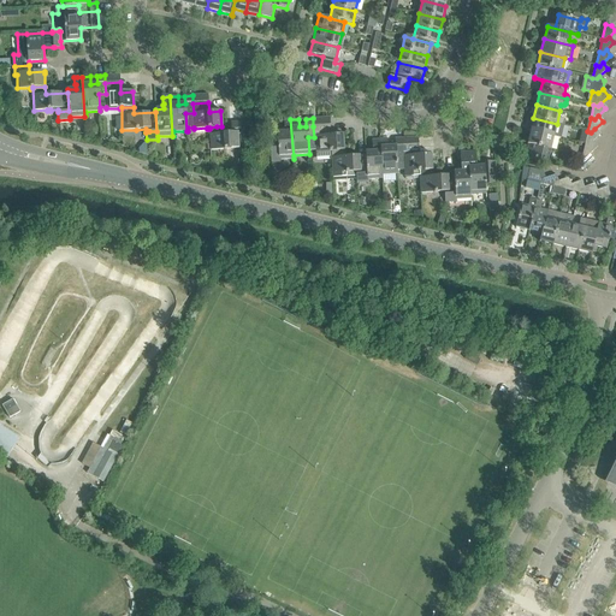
[(555,131),(555,129),(561,131),(562,130),(563,125),(557,124),(533,118),(531,131),(554,136),(558,137),(560,132),(555,131)]
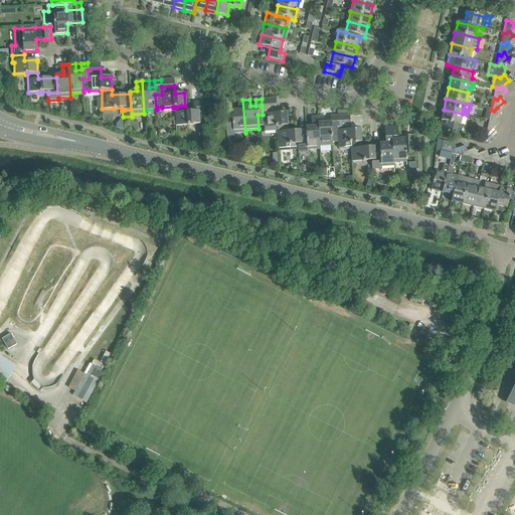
[(233,134),(245,133),(242,100),(237,101),(237,107),(238,110),(230,111),(231,116),(224,116),(226,136),(233,136),(233,134)]
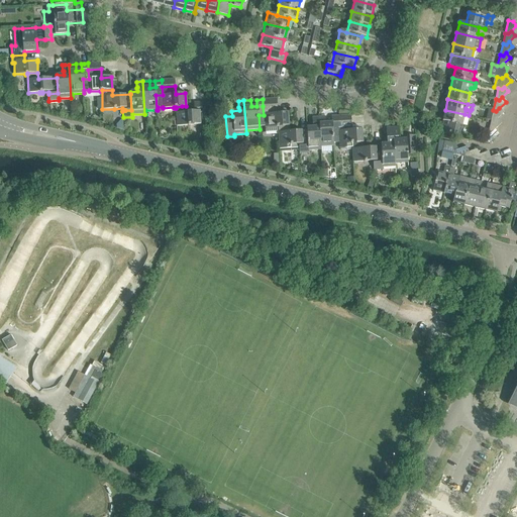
[(186,106),(182,106),(176,107),(176,108),(176,113),(176,126),(189,125),(192,125),(201,124),(200,109),(202,109),(202,102),(194,103),(194,109),(195,109),(195,111),(187,112),(186,106)]
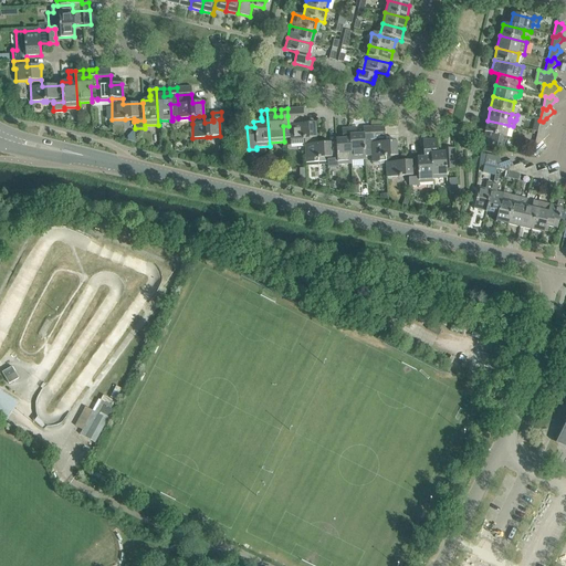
[(283,126),(284,142),(284,139),(290,138),(290,145),(303,145),(304,145),(304,139),(303,138),(315,138),(314,123),(303,124),(303,115),(287,116),(289,126),(283,126)]
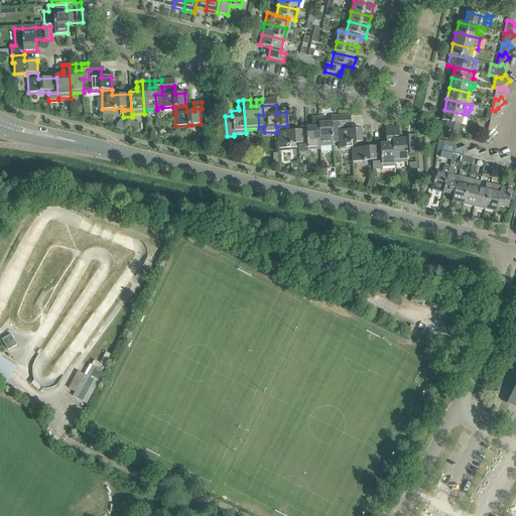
[(492,110),(490,120),(493,121),(496,119),(502,113),(498,108),(495,111),(492,110)]
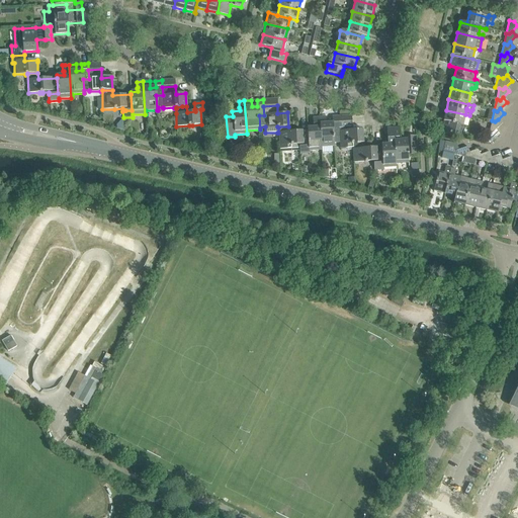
[(443,120),(462,125),(465,114),(446,110),(443,120)]
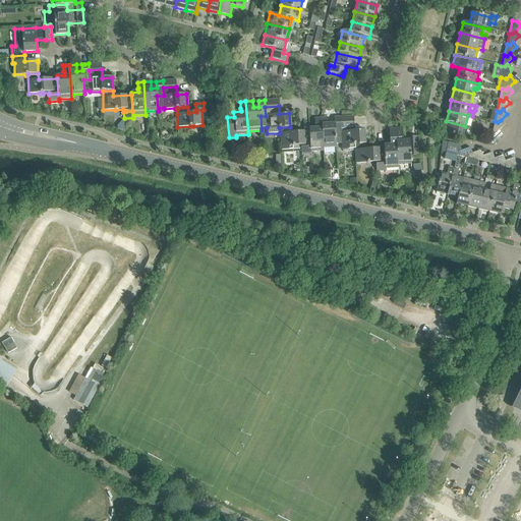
[(323,148),(325,148),(336,148),(335,132),(341,132),(341,123),(340,117),(334,117),(334,123),(328,124),(328,117),(321,118),(323,152),(324,152),(323,148)]
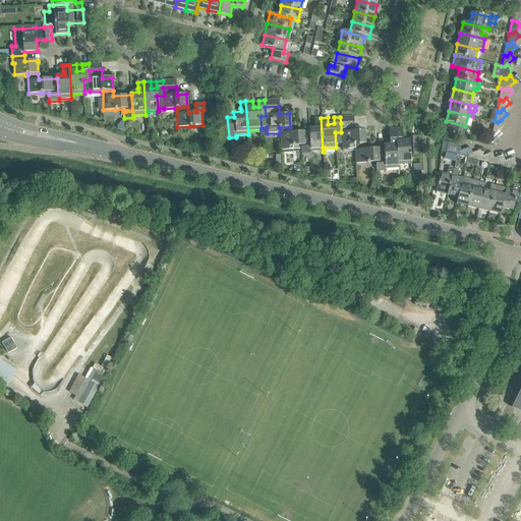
[(301,155),(305,155),(310,154),(310,152),(323,152),(321,118),(314,118),(314,125),(315,124),(315,128),(308,128),(308,131),(309,147),(300,148),(301,155)]
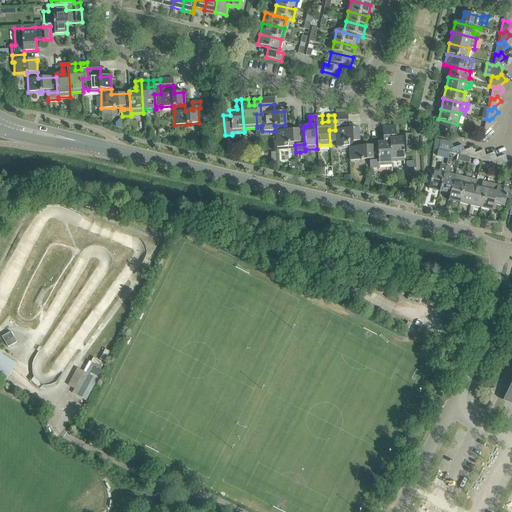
[(486,119),(483,130),(486,131),(489,129),(496,122),(492,118),(489,120),(486,119)]
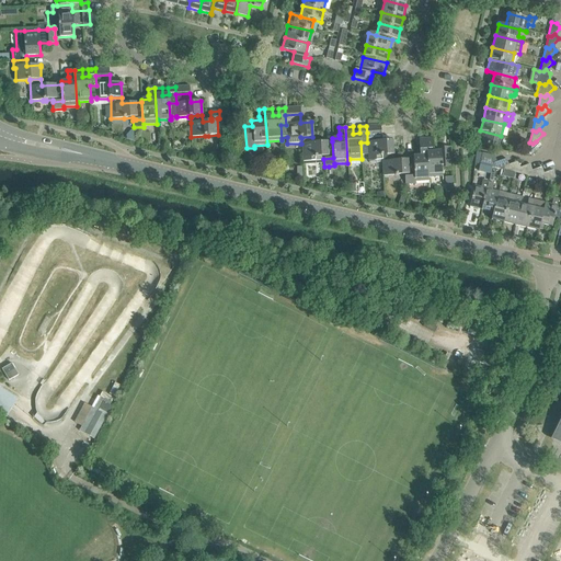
[(477,142),(483,145),(499,148),(501,136),(480,130),(477,142)]
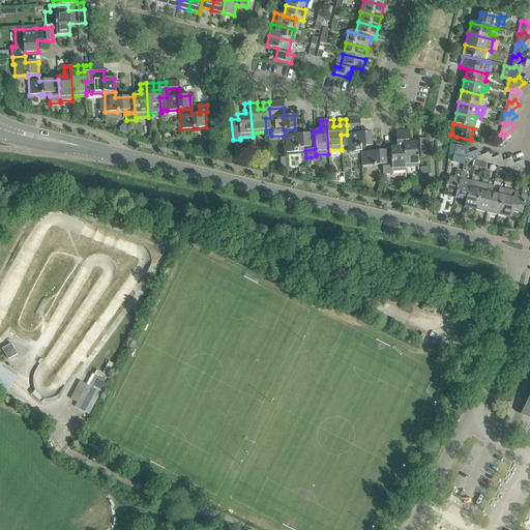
[(360,147),(371,146),(370,133),(360,134),(359,124),(347,125),(347,135),(341,135),(342,150),(342,147),(347,147),(347,153),(360,152),(360,147)]
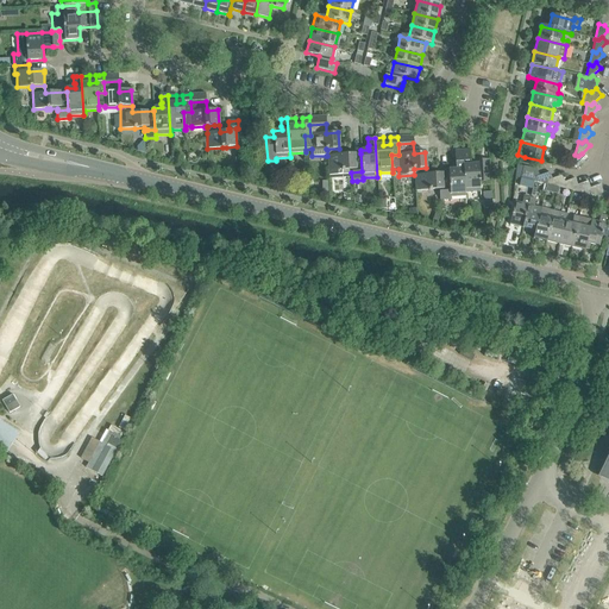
[(339,155),(339,149),(326,149),(327,150),(327,156),(326,156),(327,176),(334,176),(341,176),(341,173),(341,171),(344,171),(345,170),(351,170),(351,173),(362,171),(360,154),(339,155)]
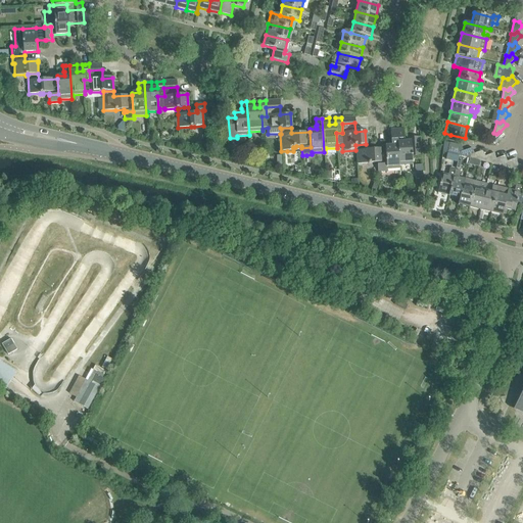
[(377,173),(384,172),(387,172),(386,169),(398,169),(396,129),(390,129),(391,142),(392,142),(392,146),(384,147),(384,148),(385,164),(377,165),(377,173)]
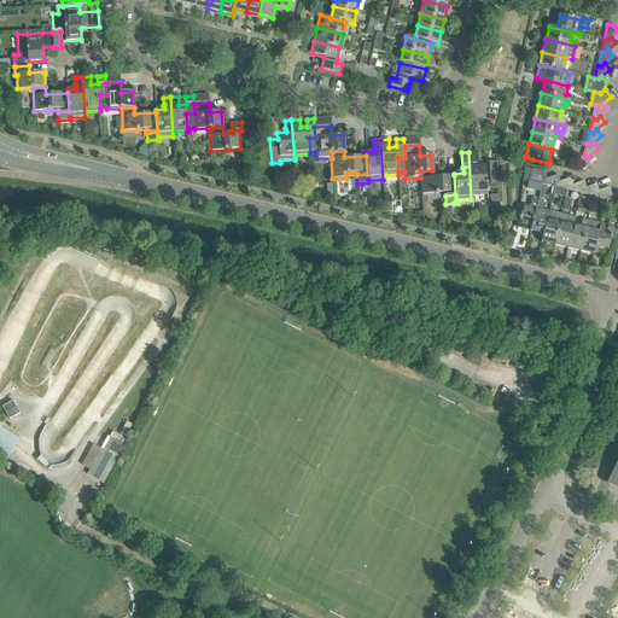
[(468,152),(471,199),(472,199),(472,196),(487,194),(487,182),(489,182),(490,185),(497,185),(496,162),(488,163),(488,167),(476,168),(476,164),(477,164),(477,152),(468,152)]
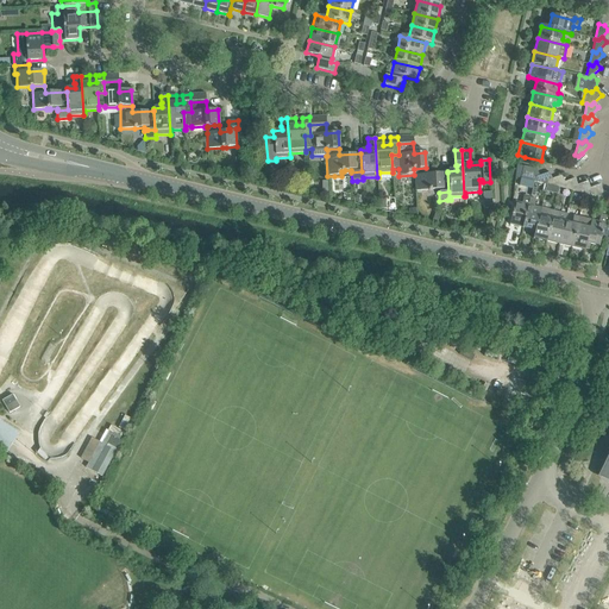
[(575,155),(572,168),(575,169),(586,158),(582,154),(578,156),(575,155)]
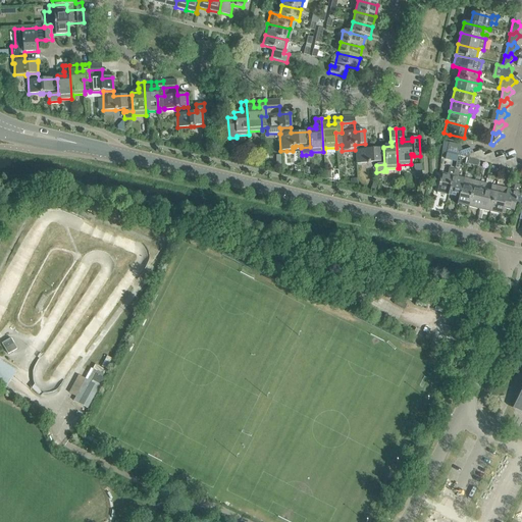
[(460,146),(442,142),(441,152),(457,156),(458,153),(462,151),(460,146)]
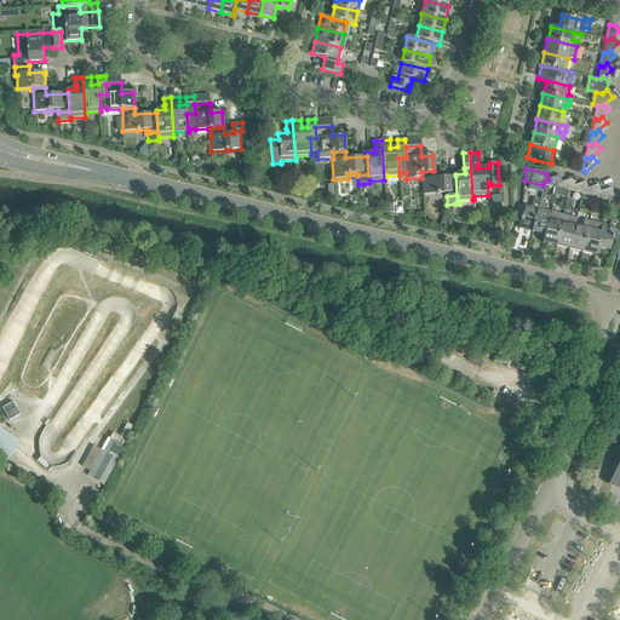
[(422,178),(423,196),(447,195),(447,196),(457,195),(455,176),(435,178),(434,171),(422,172),(422,178)]
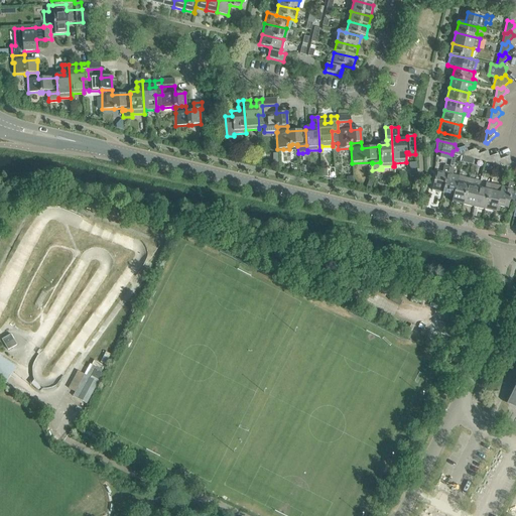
[(452,154),(463,156),(464,153),(467,152),(465,146),(457,149),(453,151),(452,154)]
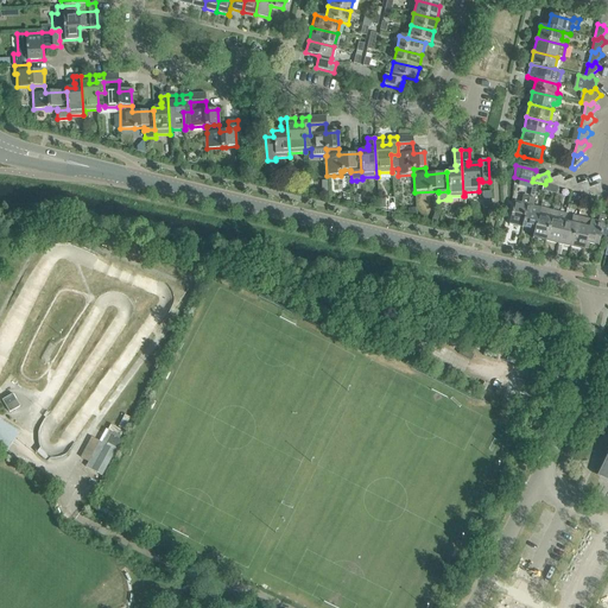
[(545,184),(558,188),(559,184),(563,183),(561,176),(550,179),(546,181),(545,184)]
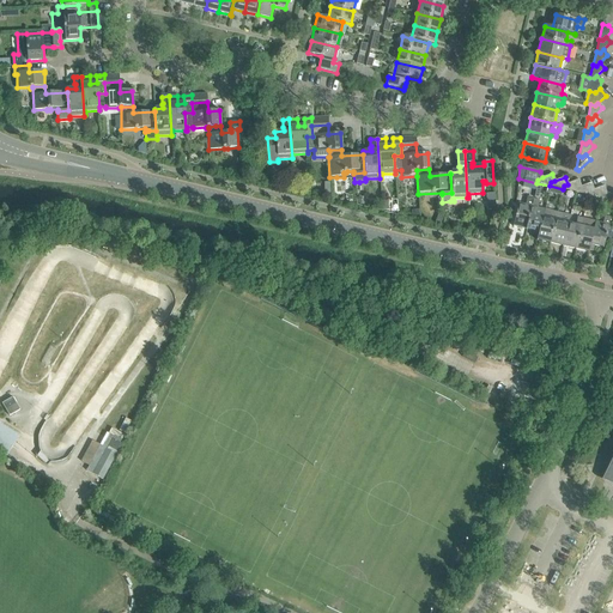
[(563,189),(575,193),(576,189),(581,187),(578,180),(568,184),(564,186),(563,189)]
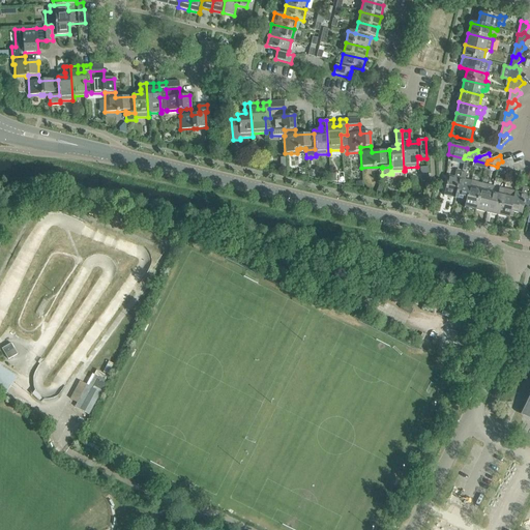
[(497,167),(508,169),(509,166),(512,165),(510,158),(502,162),(498,164),(497,167)]
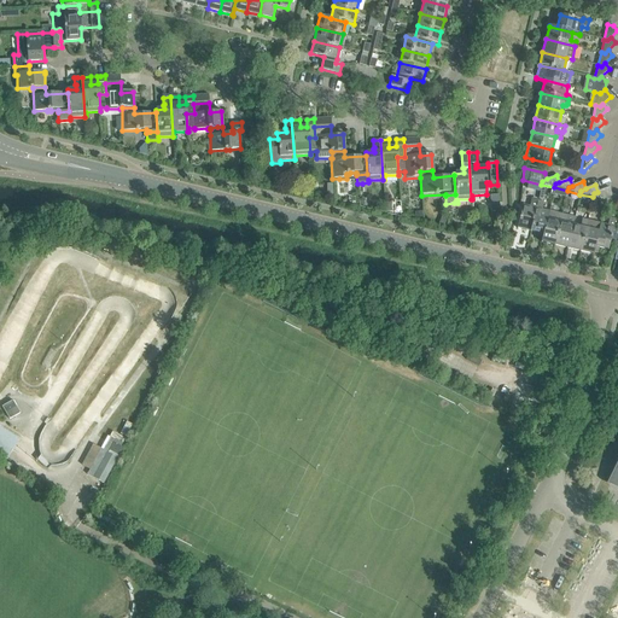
[(593,197),(606,200),(607,197),(611,194),(608,187),(598,192),(594,193),(593,197)]
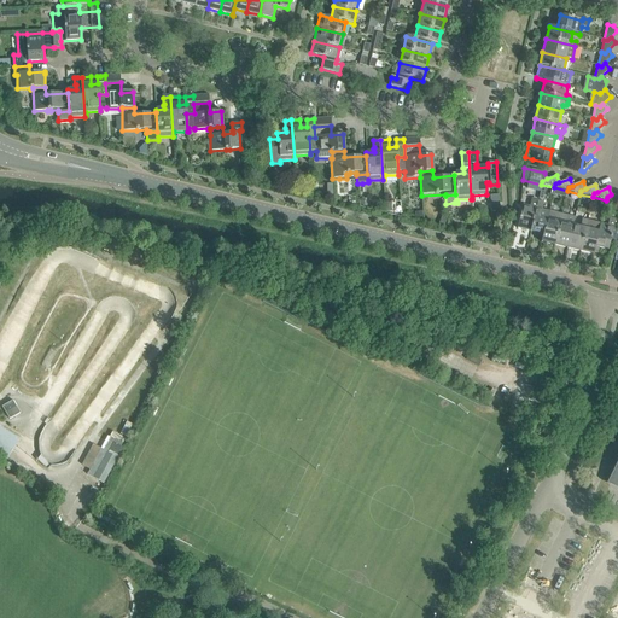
[(541,243),(548,211),(541,210),(543,202),(537,200),(536,208),(530,232),(542,234),(541,243)]
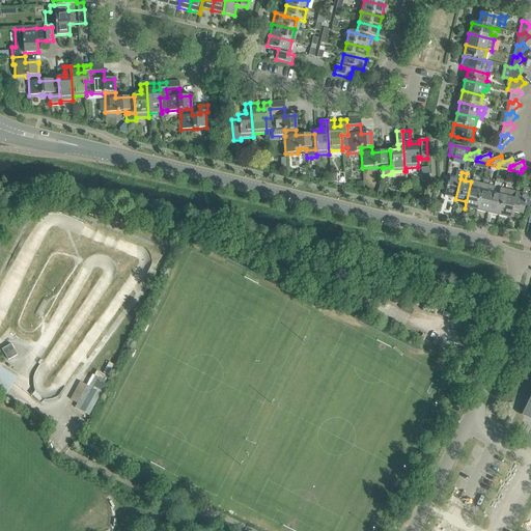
[(444,196),(455,199),(460,178),(449,176),(444,196)]
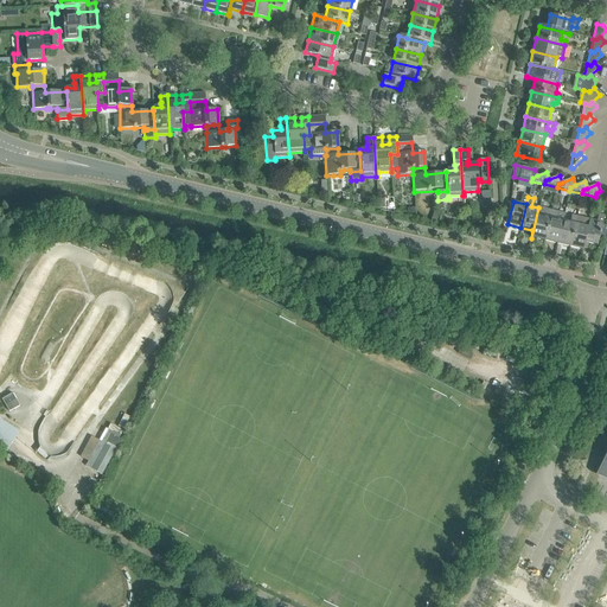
[(538,208),(531,238),(544,242),(551,211),(538,208)]
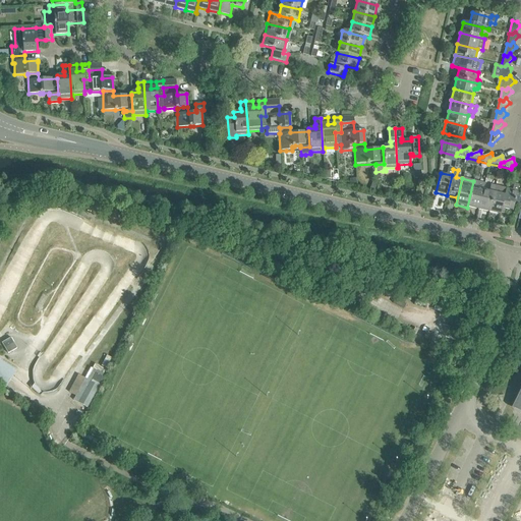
[(473,181),(467,208),(478,210),(482,190),(476,188),(478,182),(473,181)]
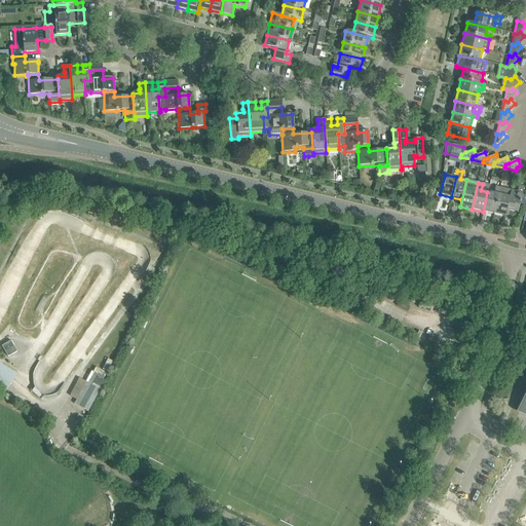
[(511,190),(504,217),(505,217),(505,215),(509,216),(510,211),(518,213),(524,187),(519,186),(517,192),(511,190)]
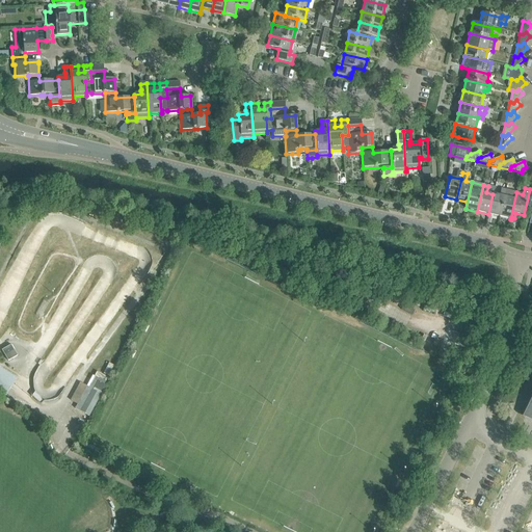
[(493,194),(488,214),(499,217),(505,190),(501,189),(499,195),(493,194)]
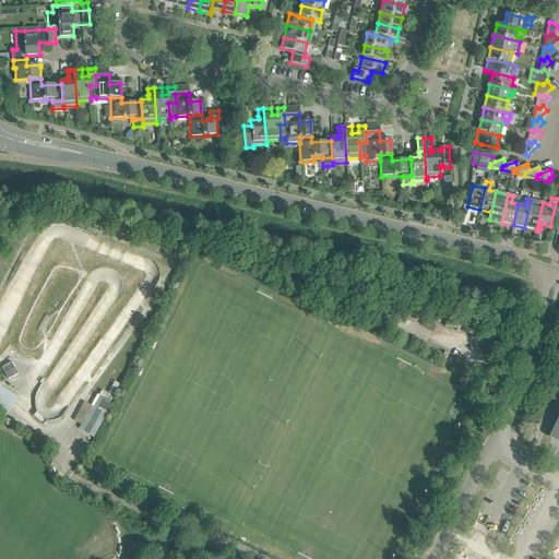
[(524,228),(536,230),(543,202),(531,200),(524,228)]
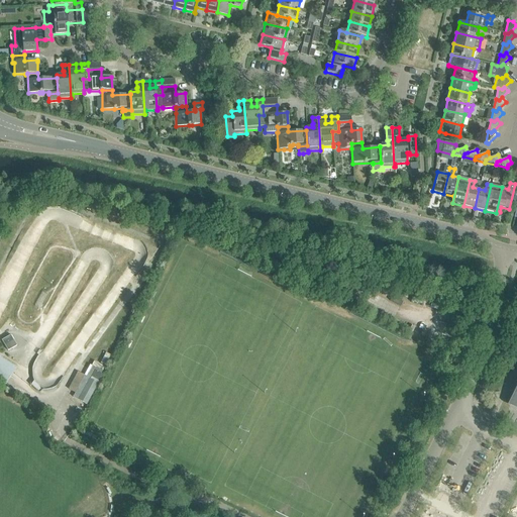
[(10,335),(1,340),(7,350),(16,345),(10,335)]
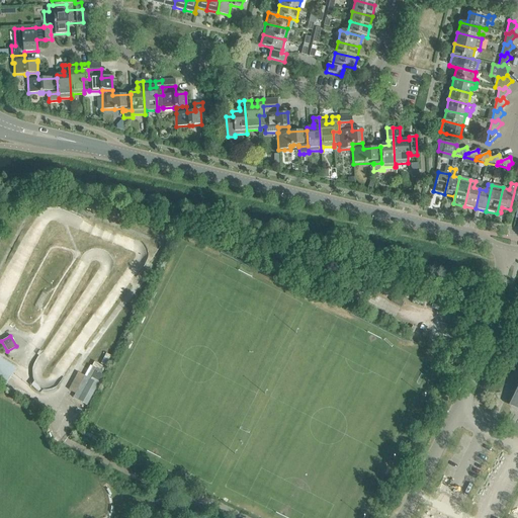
[(75,394),(73,398),(78,401),(87,406),(103,375),(95,371),(90,379),(84,376),(75,394)]
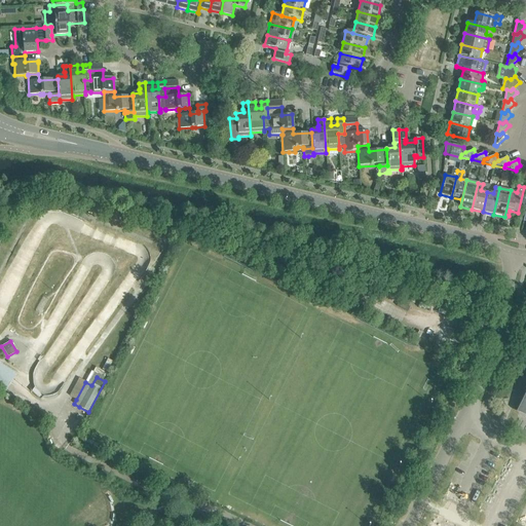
[(525,391),(522,401),(516,412),(518,413),(525,417),(525,391)]
